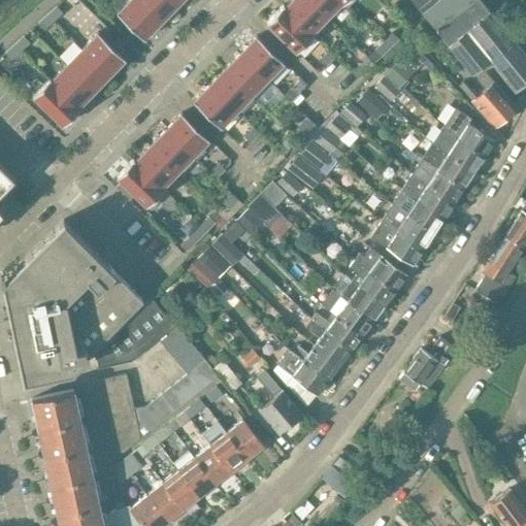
[(161,24),(136,0),(131,0),(118,14),(144,40),(161,24)]
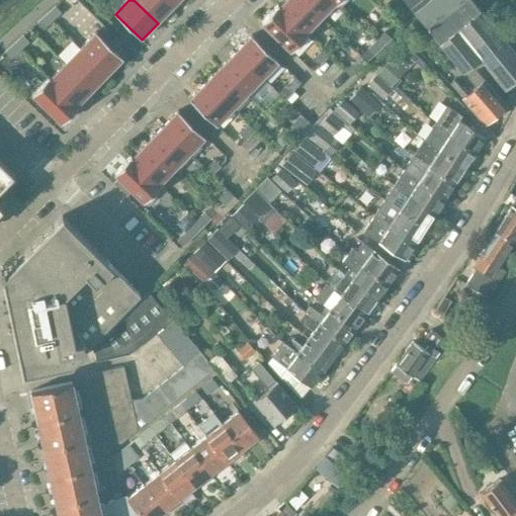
[(173,8),(165,0),(134,0),(158,23),(173,8)]
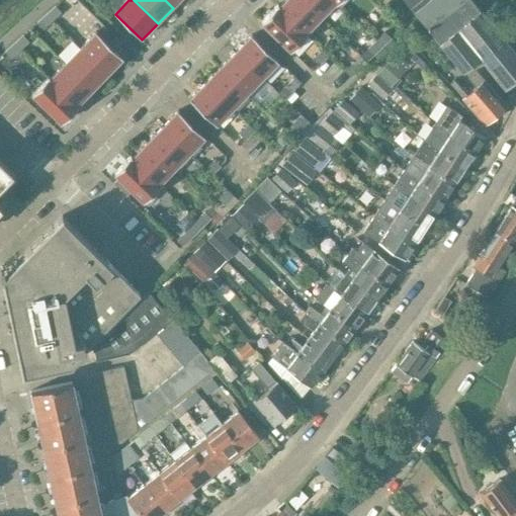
[(322,18),(302,0),(287,0),(280,8),(278,6),(278,7),(309,35),(307,33),(322,18)]
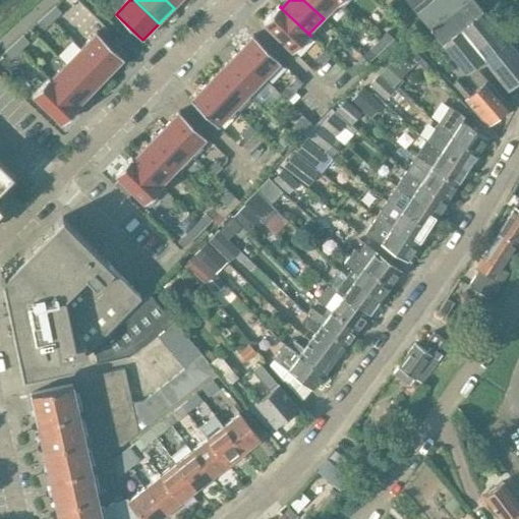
[(344,8),(335,0),(303,0),(324,18),(338,4),(343,8),(344,8)]
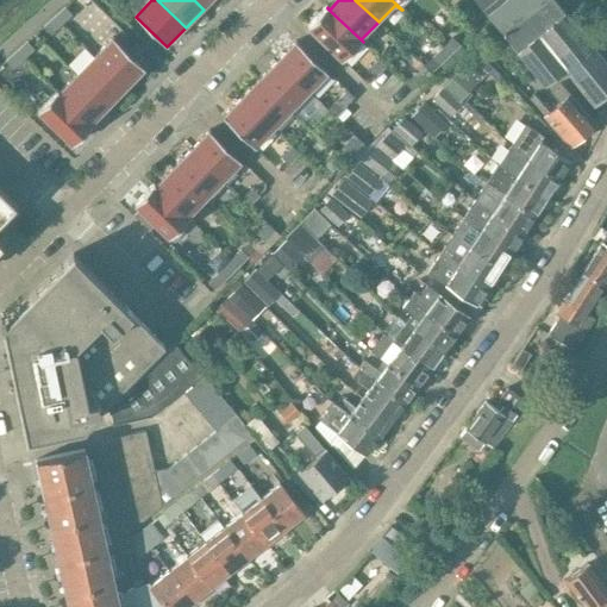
[(606,66),(552,0),(471,0),(546,89),(565,73),(595,107),(606,98),(606,66)]
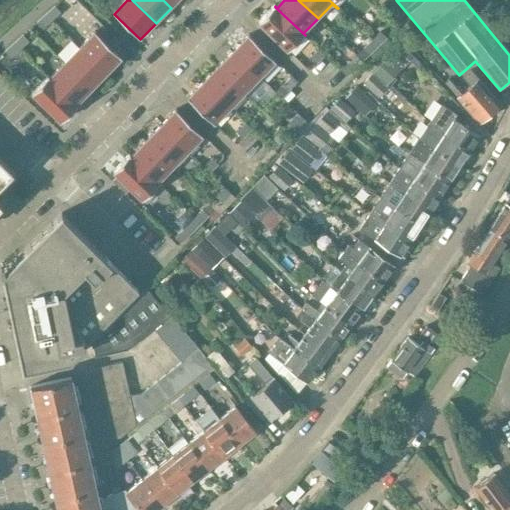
[(305,35),(275,7),(259,23),(289,52),(305,35)]
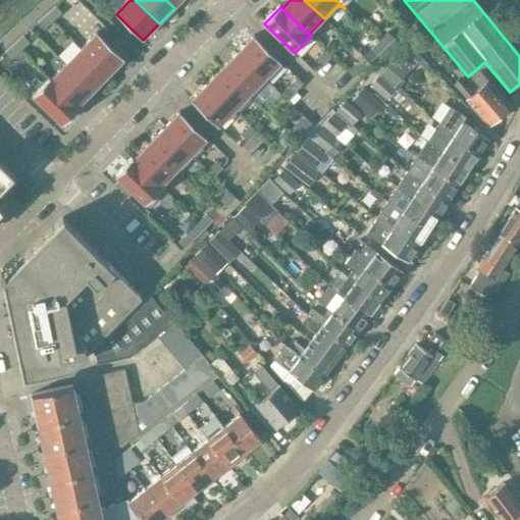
[(62,14),(57,8),(48,16),(53,22),(62,14)]
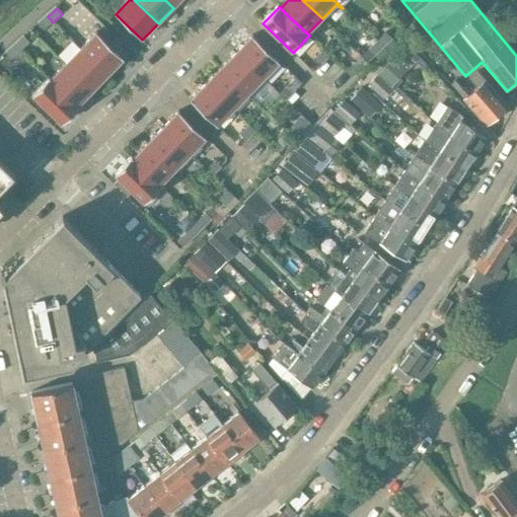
[(45,30),(53,22),(48,16),(39,24),(45,30)]
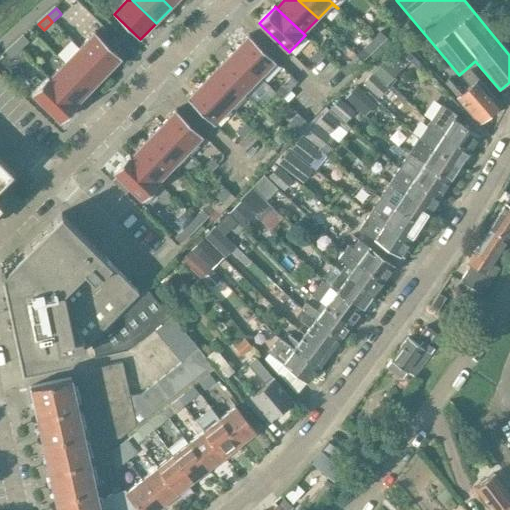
[(96,33),(80,49),(106,74),(122,58),(96,33)]
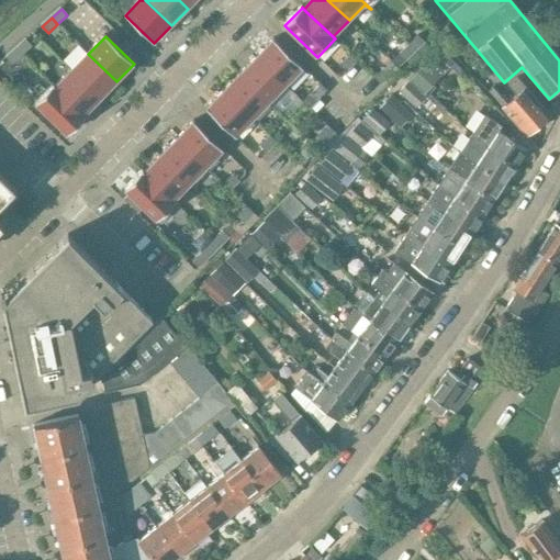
[(420,36),(410,46),(416,53),(425,43),(420,36)]
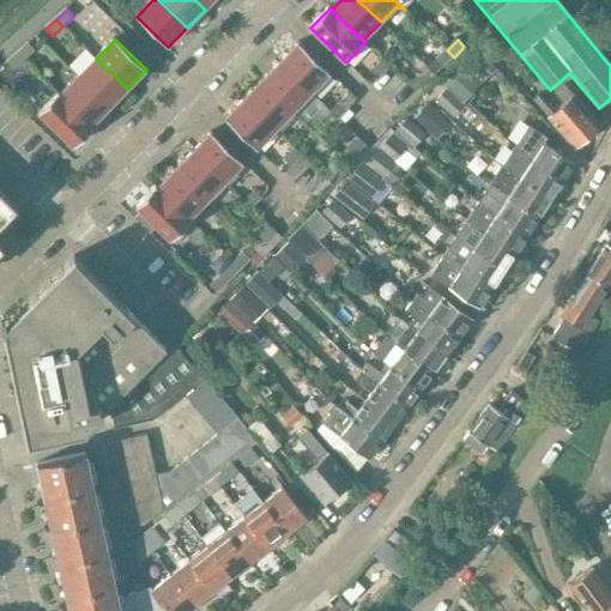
[(36,50),(29,43),(18,54),(25,61),(36,50)]
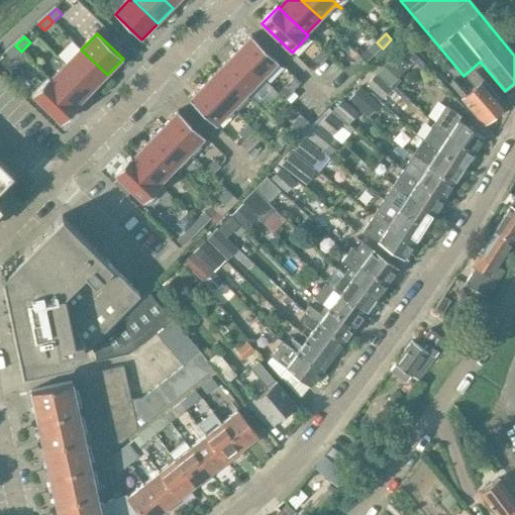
[(252,36),(236,53),(263,79),(279,62),(252,36)]
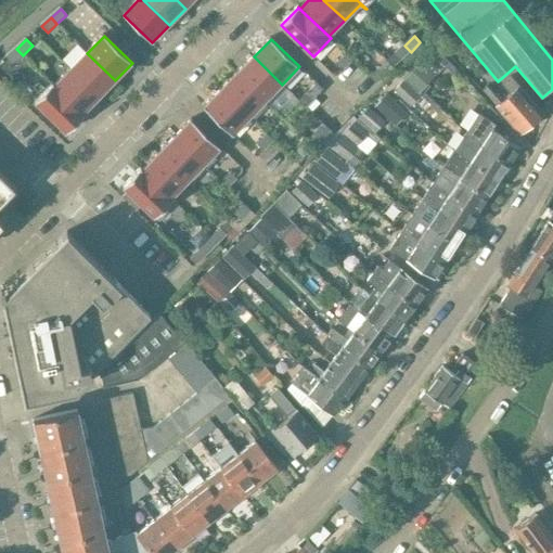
[(401,61),(411,52),(404,46),(395,54),(401,61)]
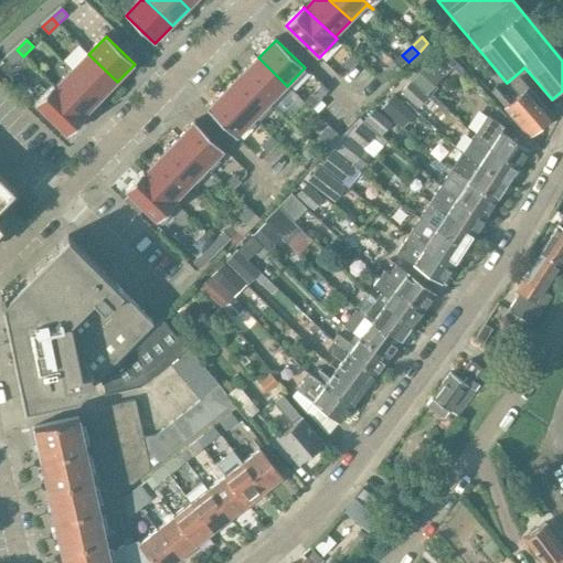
[(13,65),(23,56),(17,50),(7,59),(13,65)]
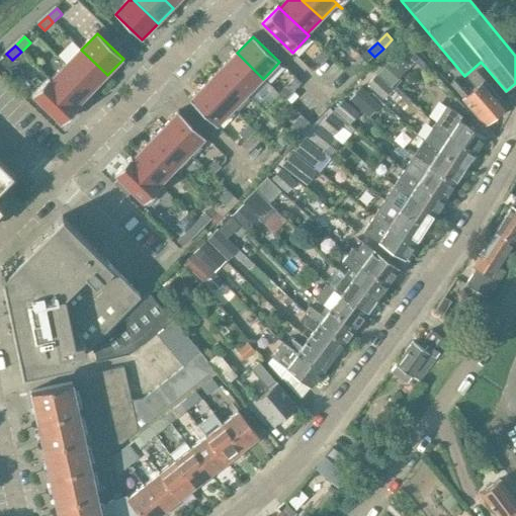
[(107,75),(81,50),(66,65),(92,90),(107,75)]
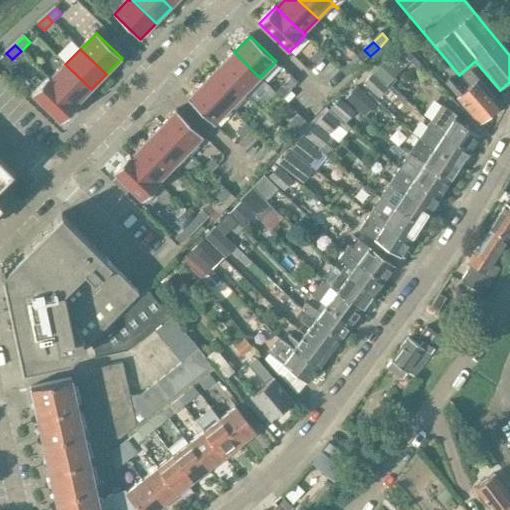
[(326,56),(320,50),(312,59),(317,65),(326,56)]
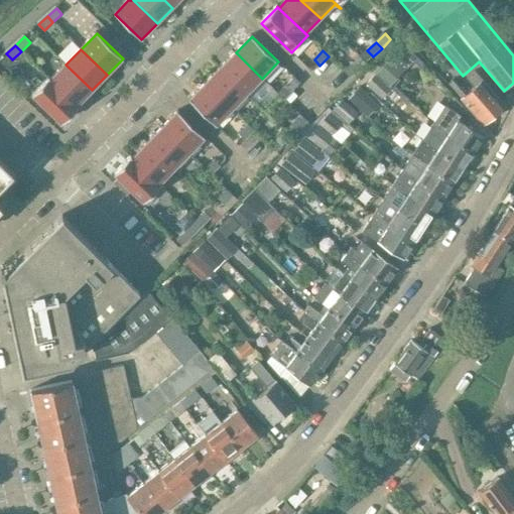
[(262,79),(236,52),(221,69),(247,94),(262,79)]
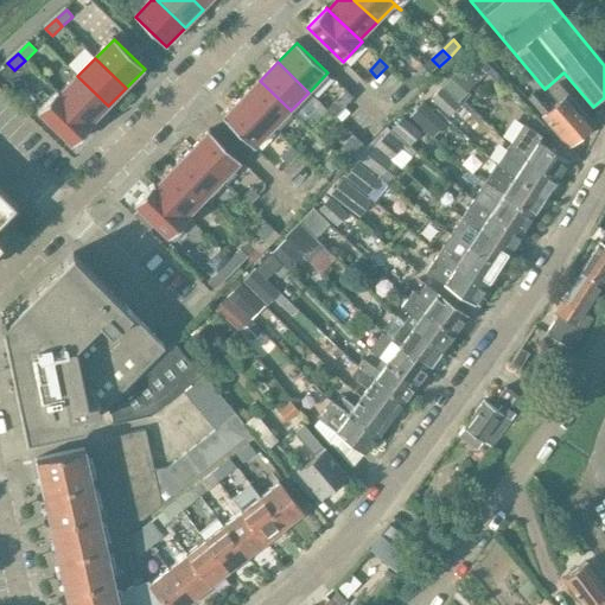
[(458,103),(477,82),(462,68),(443,89),(458,103)]
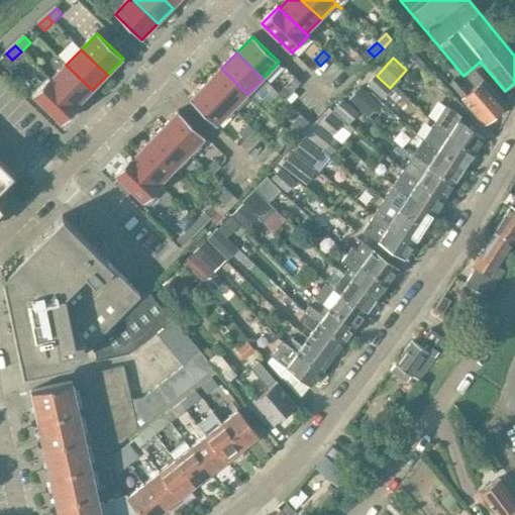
[(351,79),(361,70),(354,64),(345,73),(351,79)]
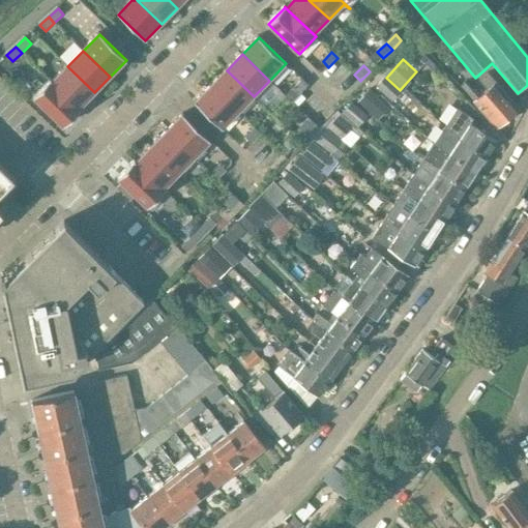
[(94,92),(67,66),(53,82),(51,80),(51,81),(81,111),(82,110),(80,108),(94,92)]
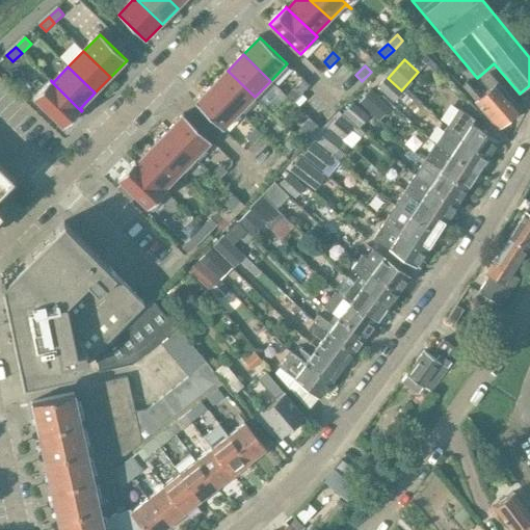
[(255,97),(228,71),(212,86),(239,113),(255,97)]
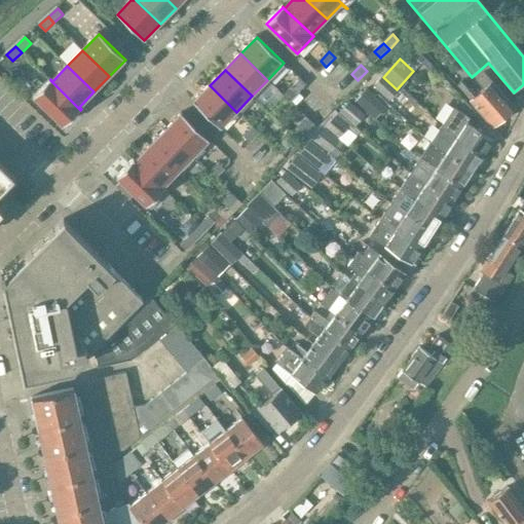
[(515,108),(485,74),(476,82),(484,91),(476,99),(461,83),(458,87),(492,126),(496,123),(499,123),(503,119),(503,117),(515,108)]
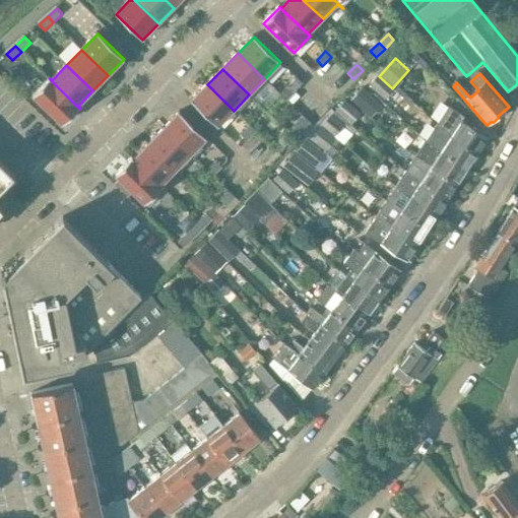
[(392,88),(379,76),(371,85),(386,100),(394,90),(392,88)]
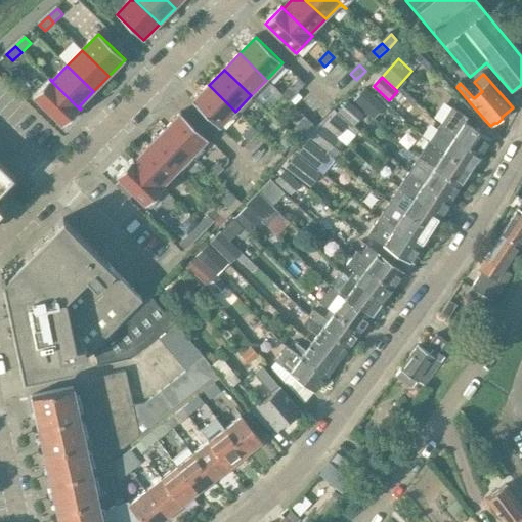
[(80,110),(50,80),(34,96),(63,126),(80,110)]
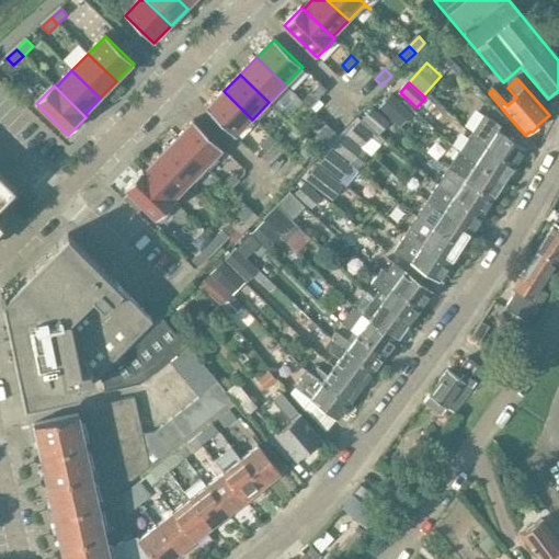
[(312,93),(304,103),(310,110),(319,100),(327,92),(320,87),(312,93)]
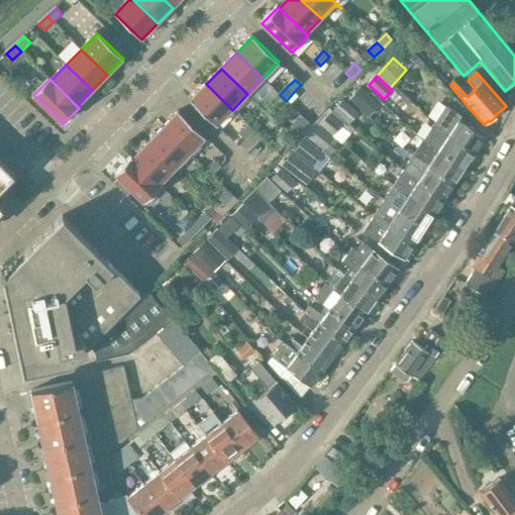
[(232,110),(206,84),(190,101),(216,126),(232,110)]
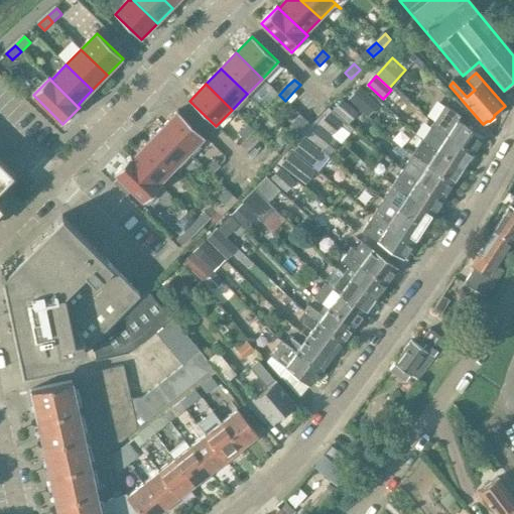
[(380,105),(361,88),(350,100),(369,117),(380,105)]
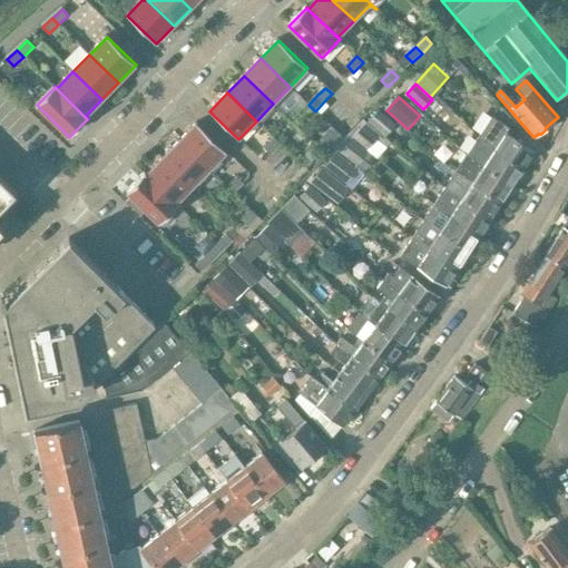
[(395,126),(378,111),(370,121),(387,136),(395,126)]
